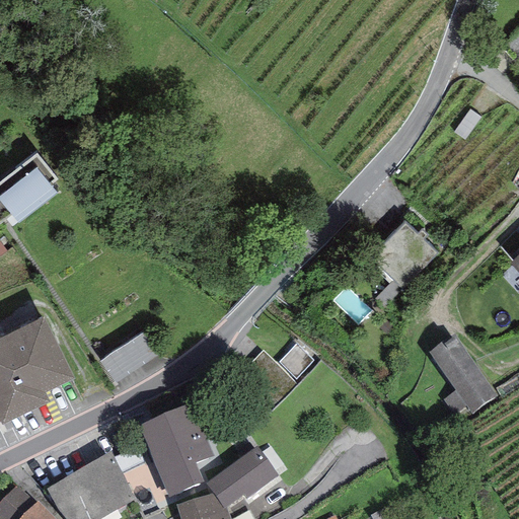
[(57,179),(35,153),(0,181),(0,225),(11,217),(17,224),(56,193),(50,186),(57,179)]
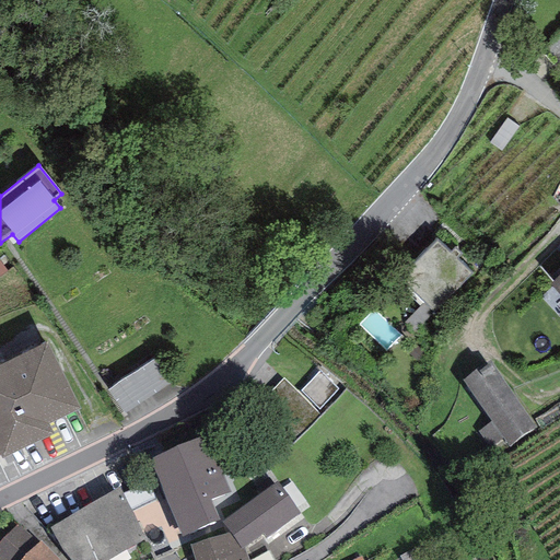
[(438,240),(399,278),(434,312),(471,273),(457,259),(462,255),(454,247),(450,252),(438,240)]
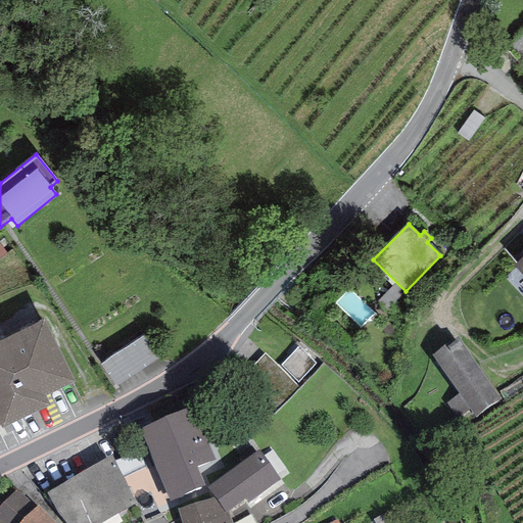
[(0,426),(1,429),(50,406),(45,396),(75,381),(44,320),(0,340),(0,426)]
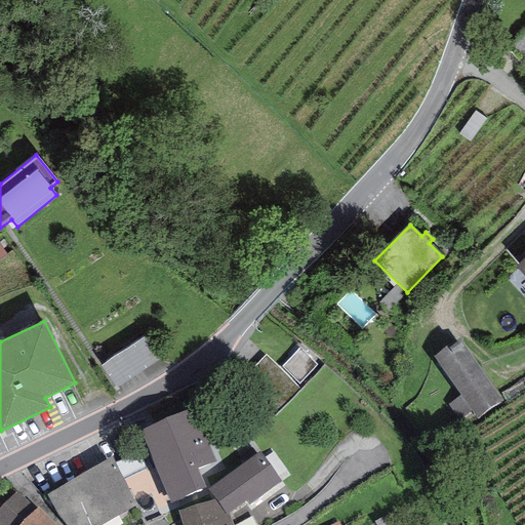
[(119,387),(163,360),(148,335),(105,362),(119,387)]
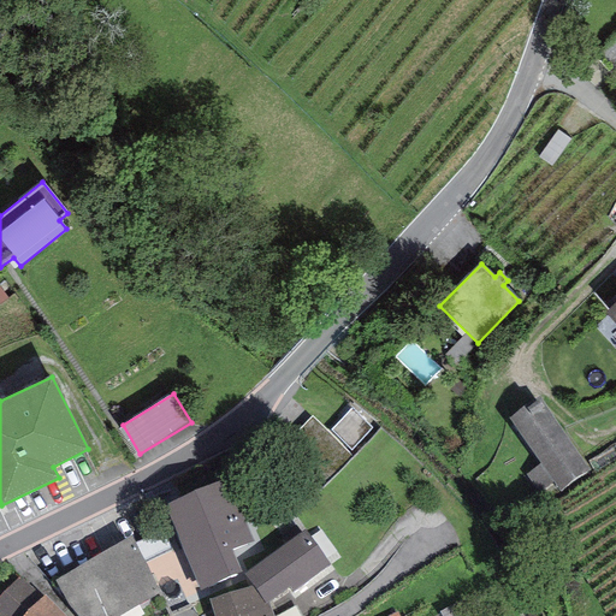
[(563,492),(592,472),(544,403),(513,425),(542,466),(525,477),(538,495),(556,483),(563,492)]
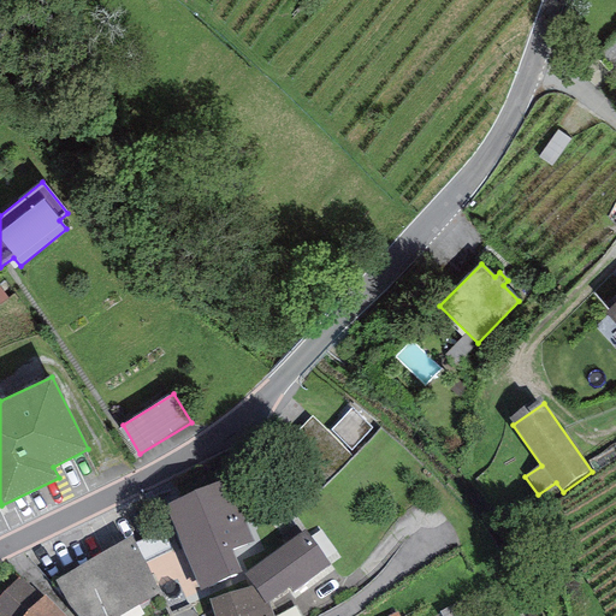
[(373,428),(351,409),(331,431),(351,450),(373,428)]
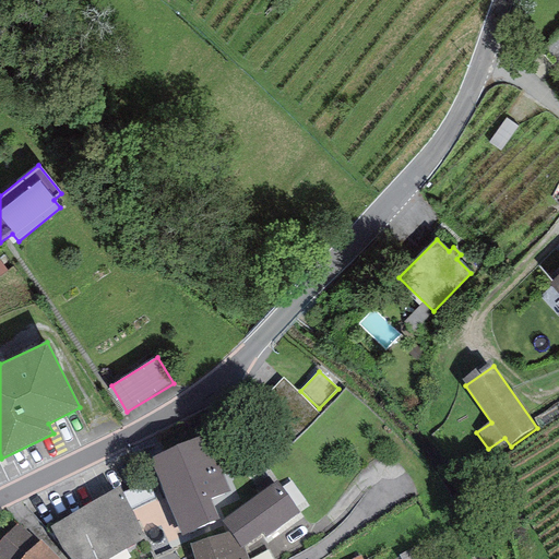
[(320,415),(284,378),(254,407),(292,443),(320,415)]
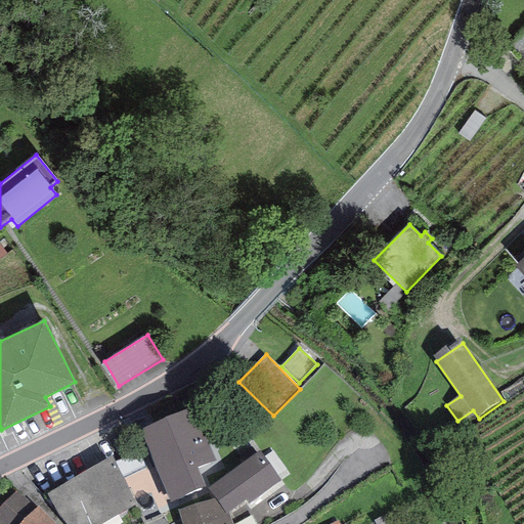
[(193,407),(139,430),(170,503),(206,487),(198,468),(215,461),(193,407)]
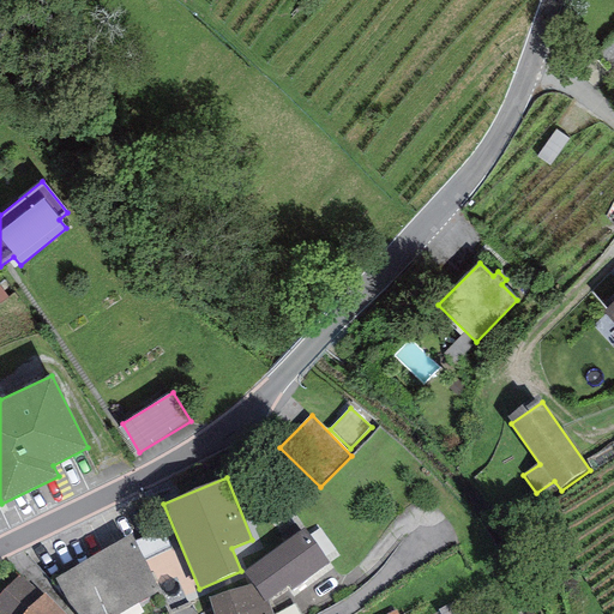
[(304,528),(244,572),(252,584),(265,602),(268,601),(288,587),(292,591),(330,564),(304,528)]
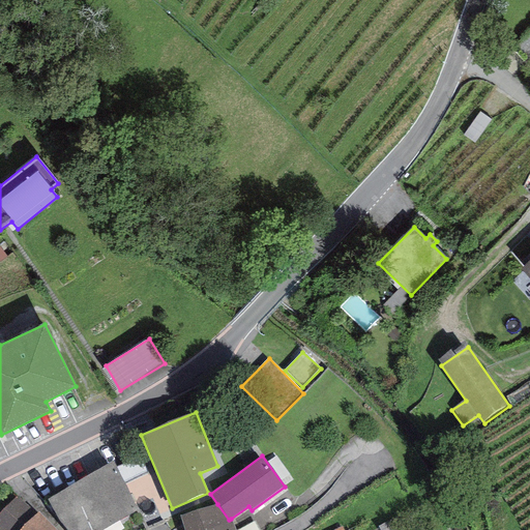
[(113,461),(48,499),(59,521),(66,529),(104,529),(139,510),(113,461)]
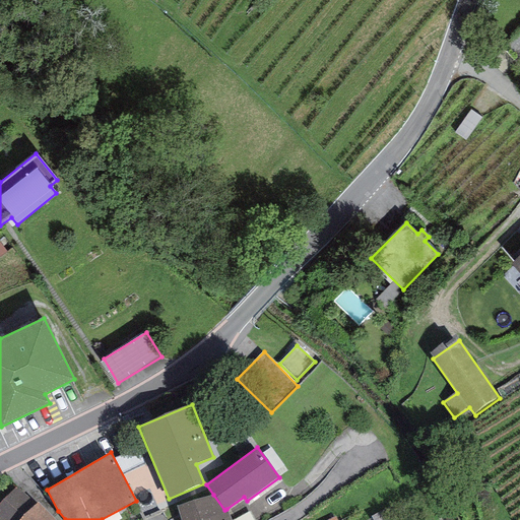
[(55,519),(38,503),(36,505),(16,486),(0,503),(0,519),(55,519)]
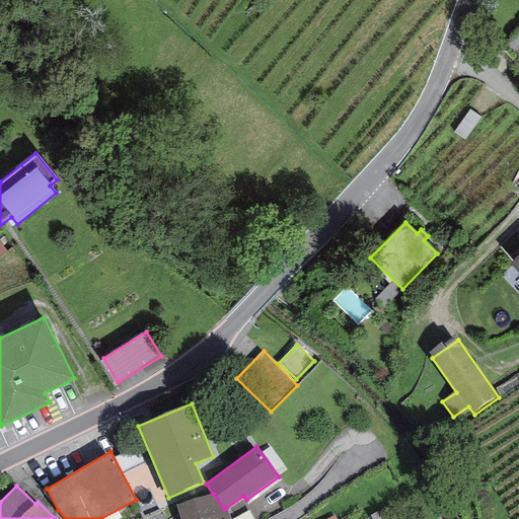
[(213,494),(175,505),(179,518),(230,518),(226,508),(224,509),(213,494)]
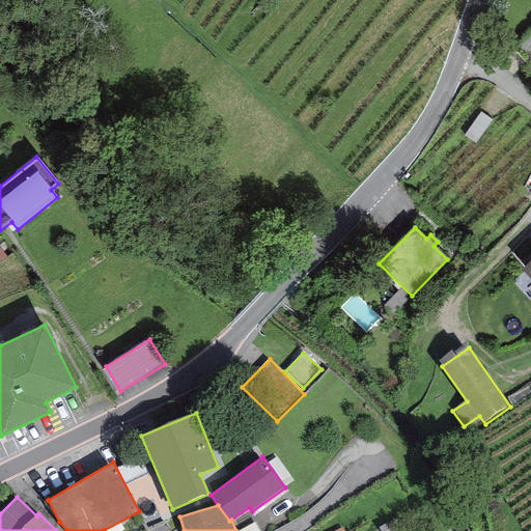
[(404,530),(396,518),(379,528),(381,530),(404,530)]
